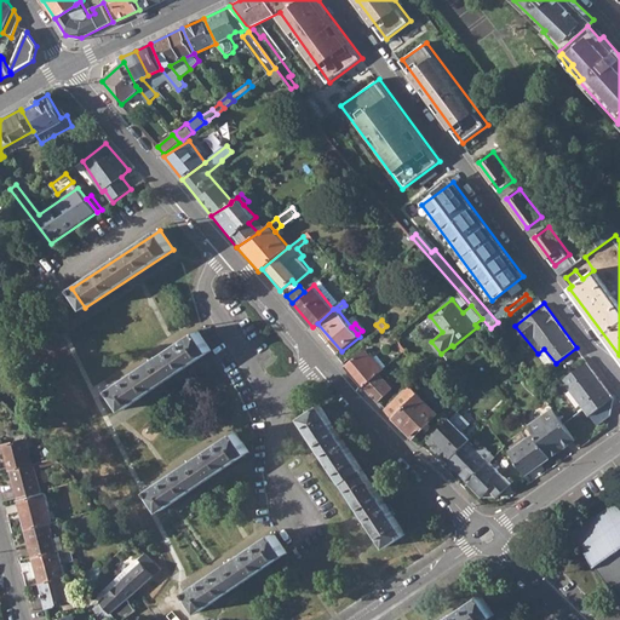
[(99,394),(114,413),(204,354),(190,334),(99,394)]
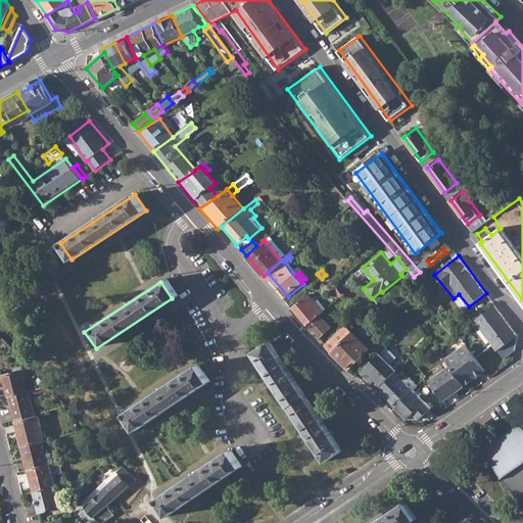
[(292,308),(306,326),(319,315),(324,311),(316,300),(314,301),(307,294),(292,308)]
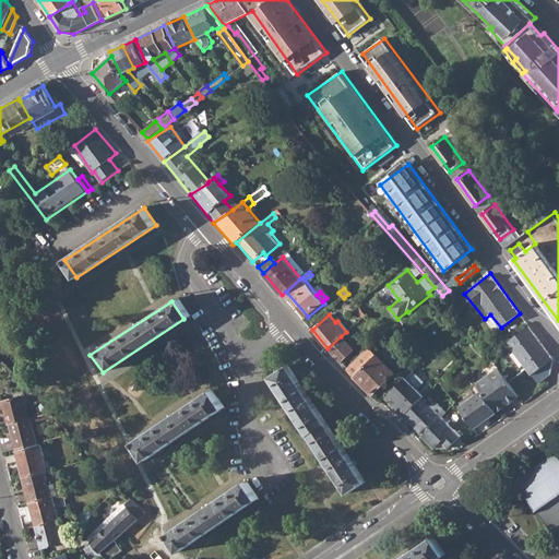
[(513,351),(526,368),(548,351),(528,325),(503,344),(510,353),(513,351)]
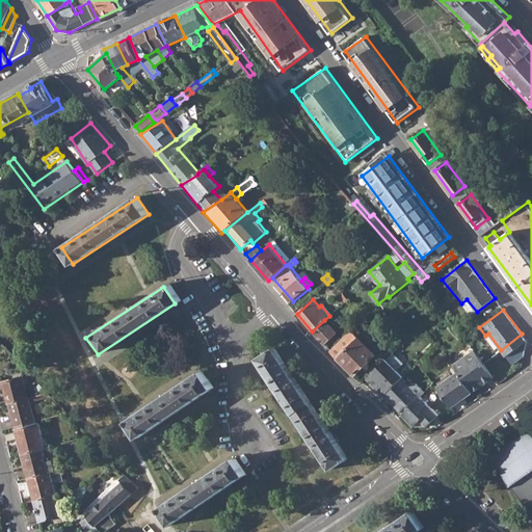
[(337,334),(324,320),(312,331),(325,345),(337,334)]
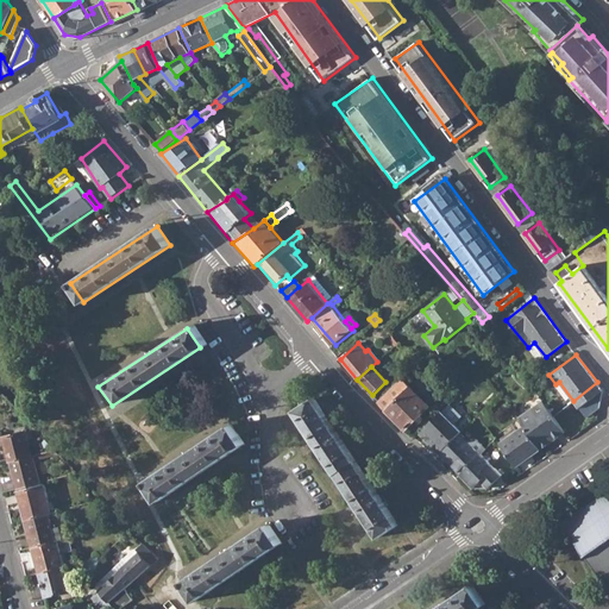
[(380,402),(407,429),(431,406),(402,378),(380,402)]
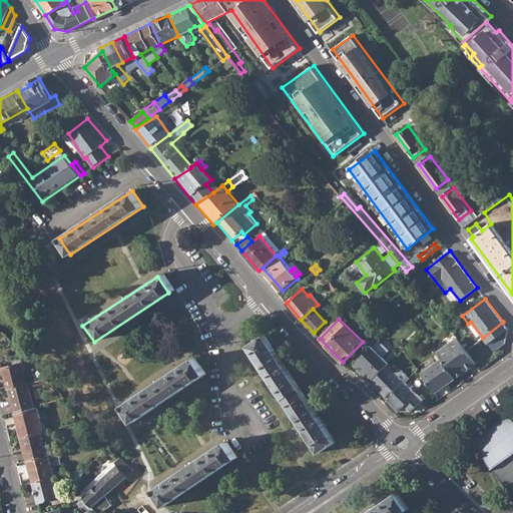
[(483,338),(488,344),(507,329),(503,322),(483,338)]
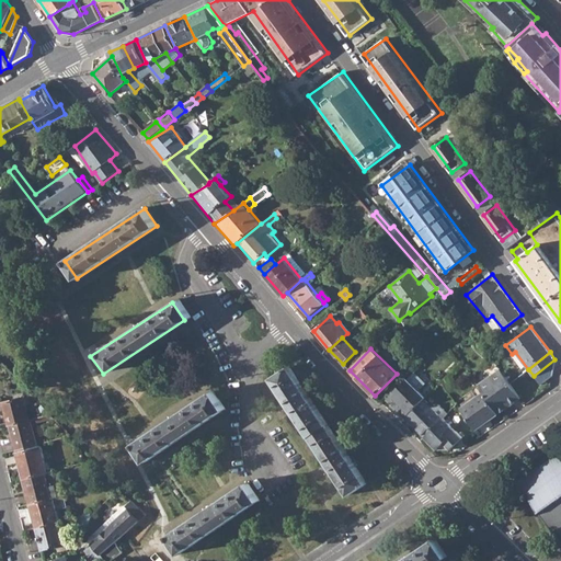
[(272,378),(348,495),(367,484),(289,366),(272,378)]
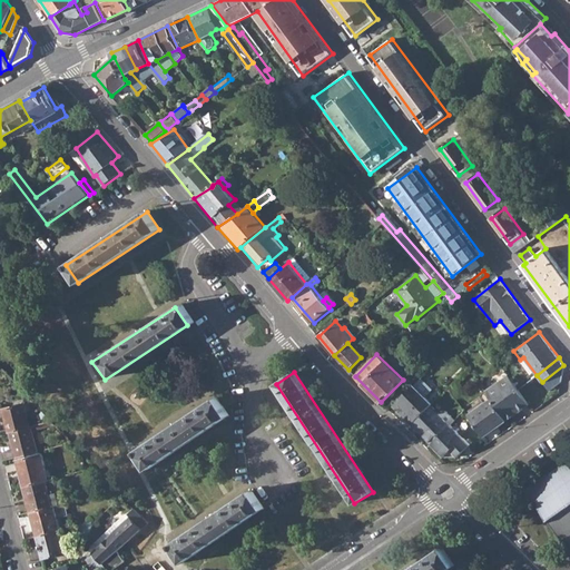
[(505,376),(521,395),(521,392),(508,375),(505,376)]
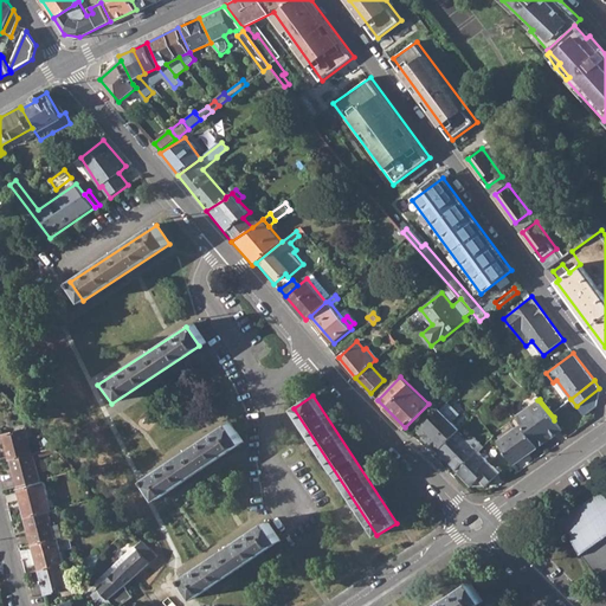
[(521,424),(537,446),(561,430),(554,420),(537,400),(516,416),(521,424)]
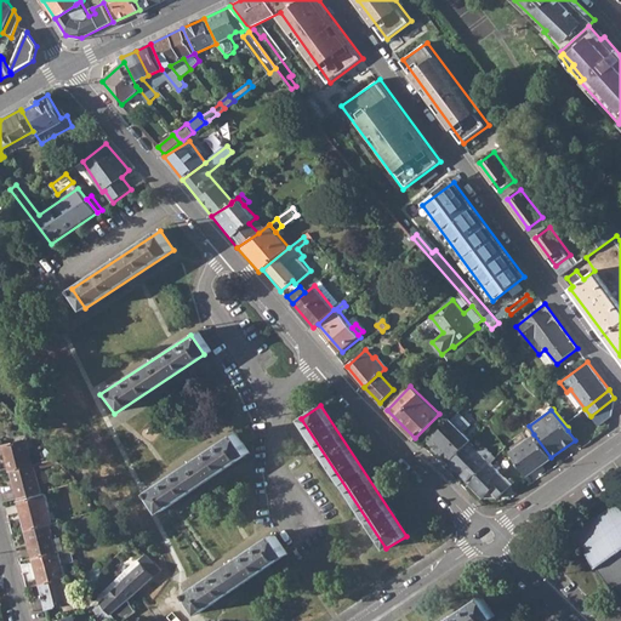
[(456,415),(451,420),(465,433),(468,428),(456,415)]
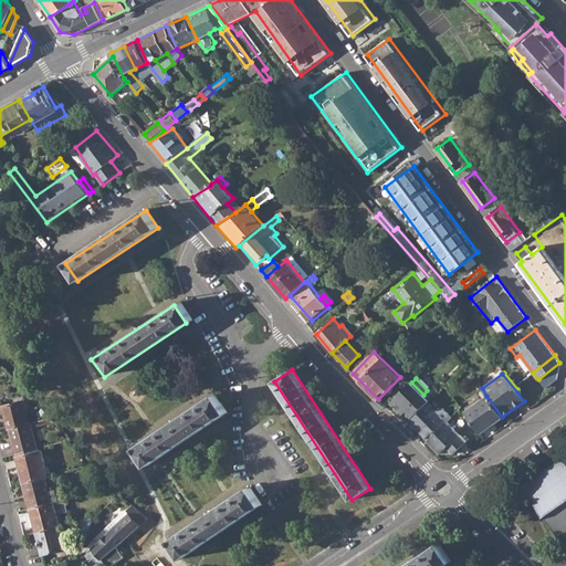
[(405,412),(411,420),(429,402),(430,401),(423,395),(411,383),(390,404),(401,416),(405,412)]
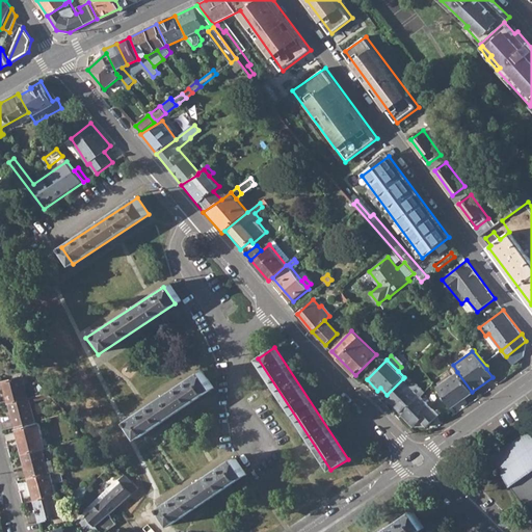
[(436,388),(451,407),(472,392),(457,372),(436,388)]
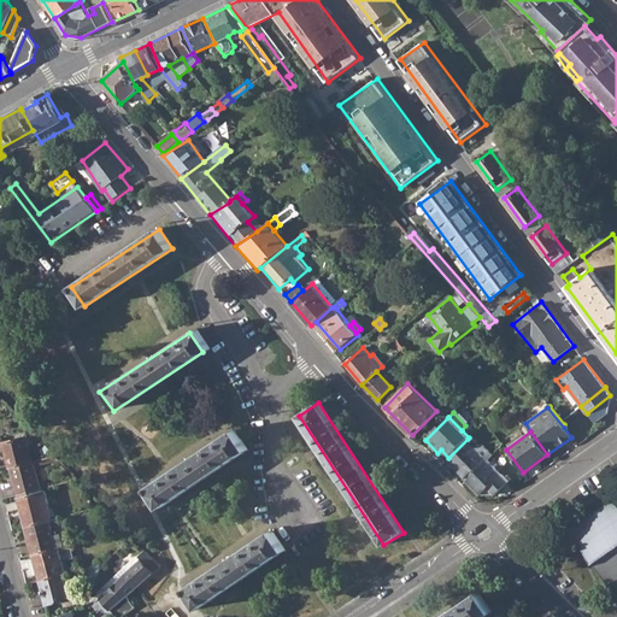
[(137,493),(151,512),(240,454),(227,433),(137,493)]
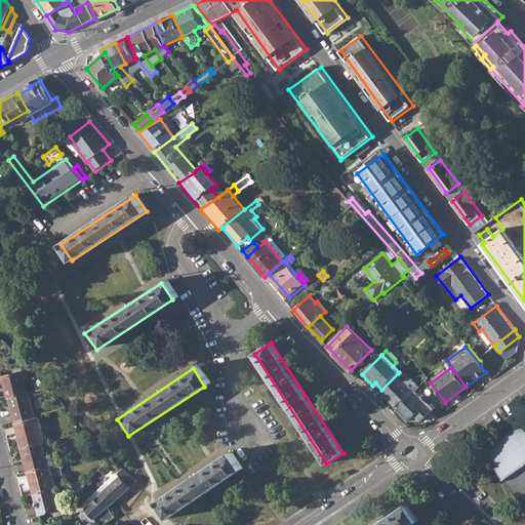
[(4,376),(8,397),(28,392),(23,371),(4,376)]
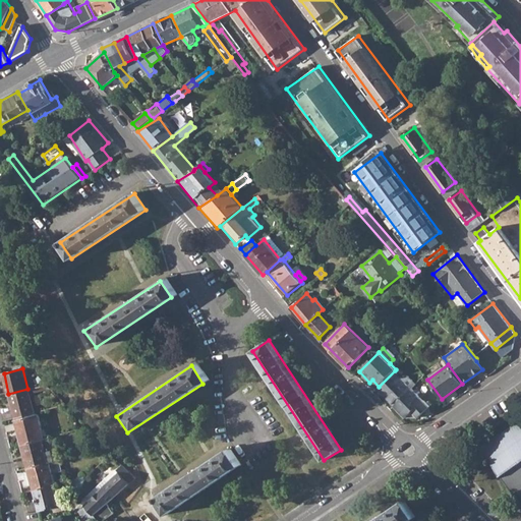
[(377,389),(394,406),(412,389),(416,384),(408,375),(404,377),(402,379),(395,370),(379,387),(377,389)]
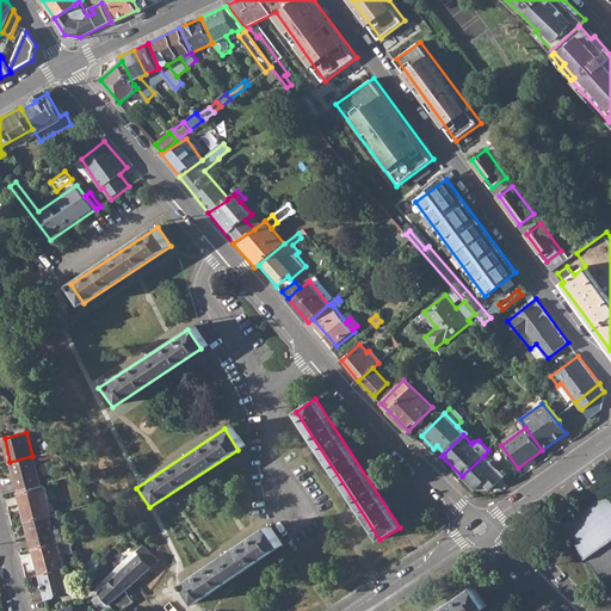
[(37,444),(44,451),(49,445),(43,438),(37,444)]
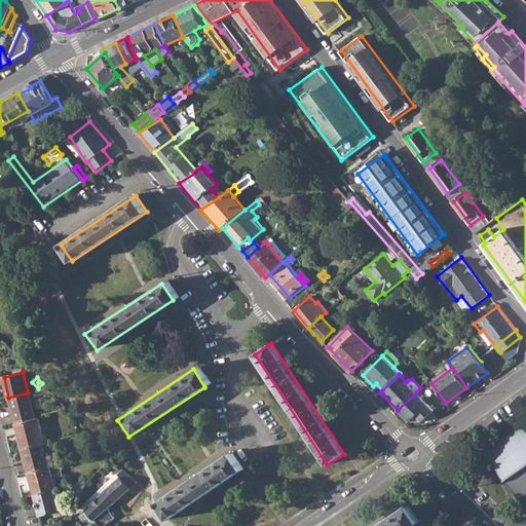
[(30,397),(41,393),(40,389),(28,392),(8,398),(15,421),(35,416),(30,397)]
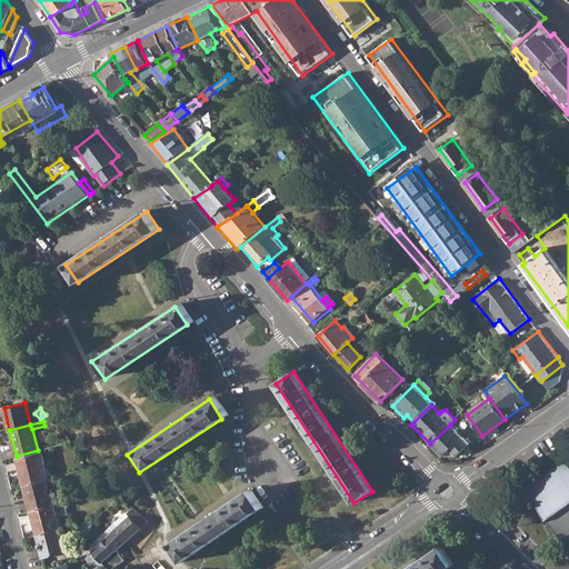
[(430,443),(442,457),(457,456),(469,443),(450,425),(430,443)]
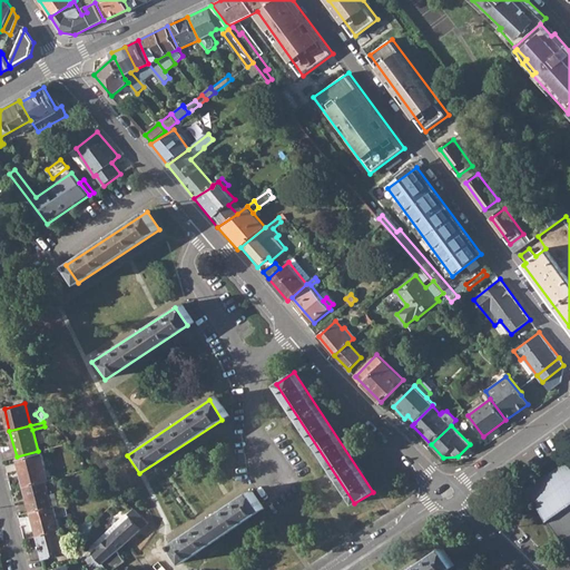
[(18,460),(25,485),(46,480),(51,478),(51,474),(48,475),(41,453),(18,460)]
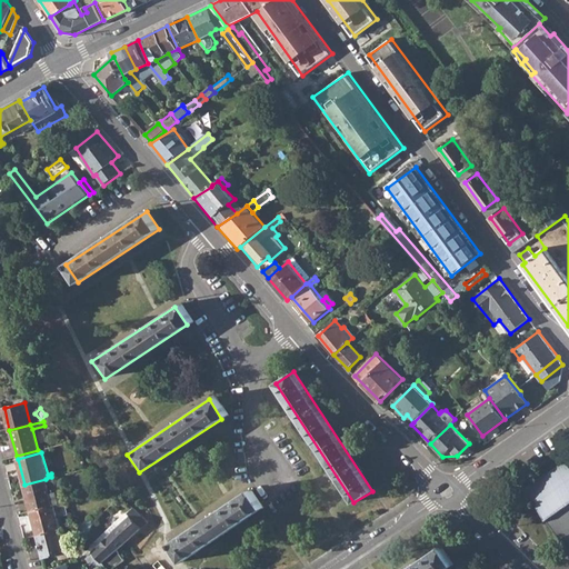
[(546,516),(568,548),(568,459),(528,489),(538,505),(537,506),(543,518),(546,516)]
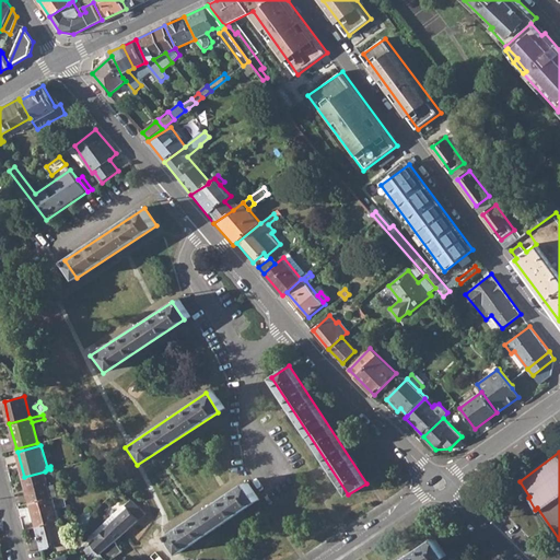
[(51,497),(45,471),(24,477),(31,502),(51,497)]
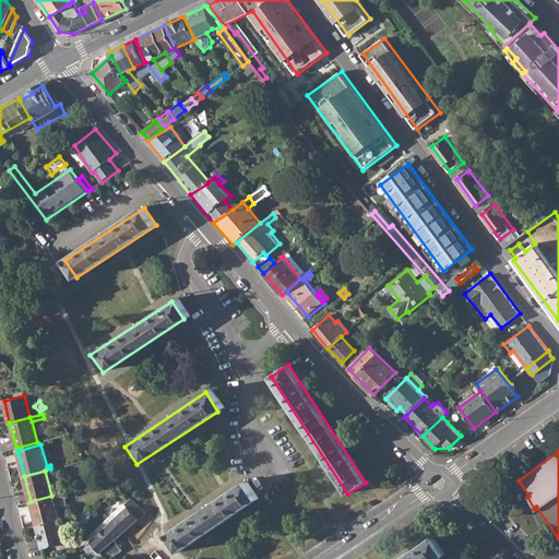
[(167,533),(179,551),(259,498),(247,480),(167,533)]
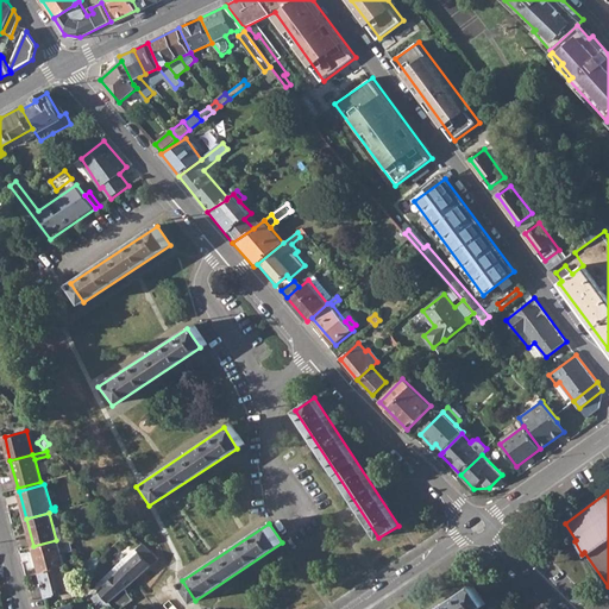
[(123,535),(137,550),(143,544),(129,529),(123,535)]
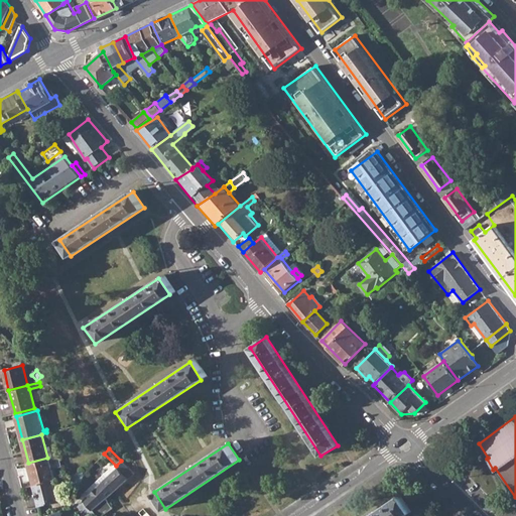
[(28,463),(33,485),(52,480),(54,479),(49,458),(47,458),(28,463)]
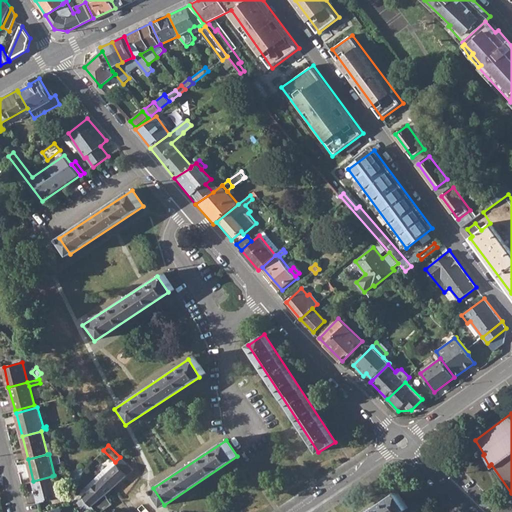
[(116,464),(83,497),(76,503),(83,511),(92,511),(95,510),(91,505),(103,494),(130,468),(120,457),(115,462),(116,464)]
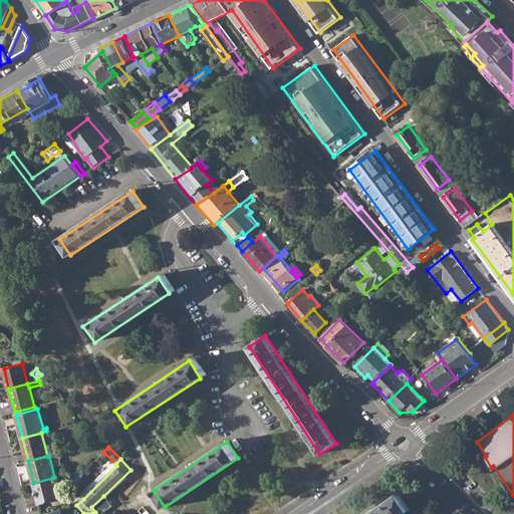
[(74,472),(75,483),(79,483),(85,469),(74,472)]
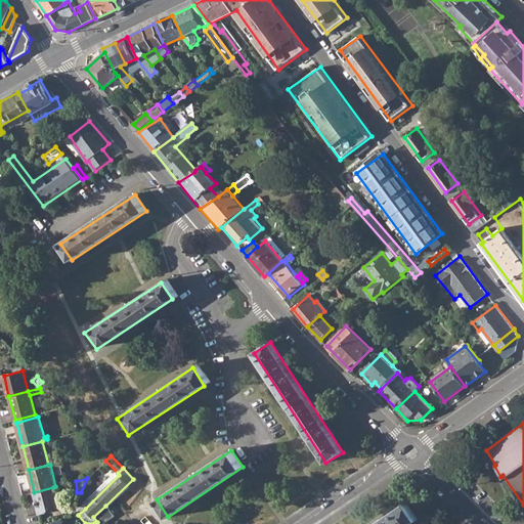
[(35,492),(39,513),(59,508),(53,487),(35,492)]
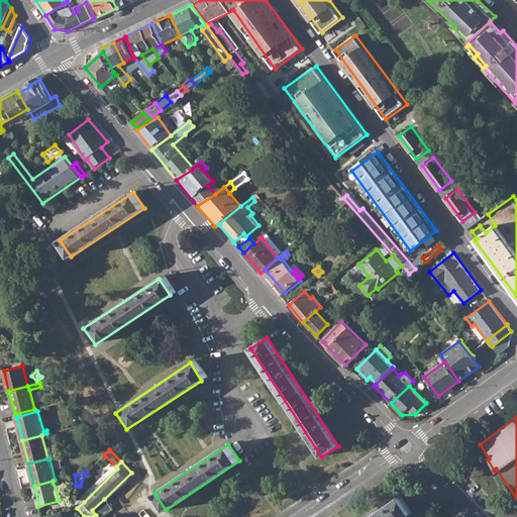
[(406,516),(413,513),(402,496),(370,516),(406,516)]
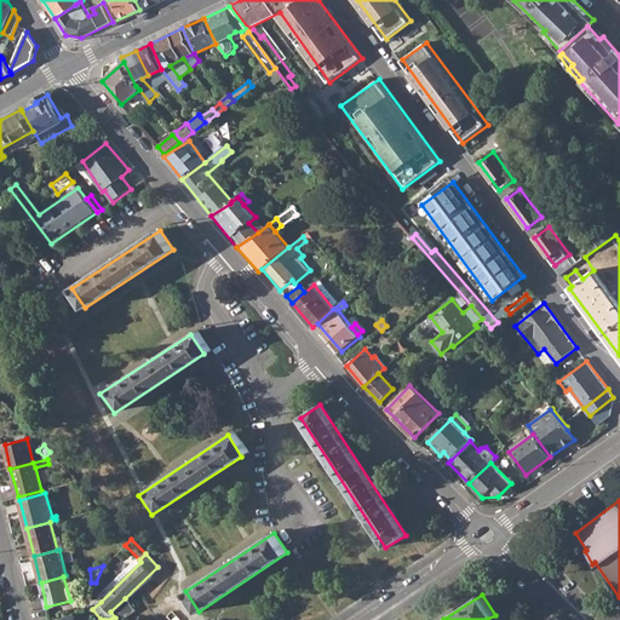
[(119,619),(133,609),(125,598),(110,612),(115,618),(116,619),(119,619)]
